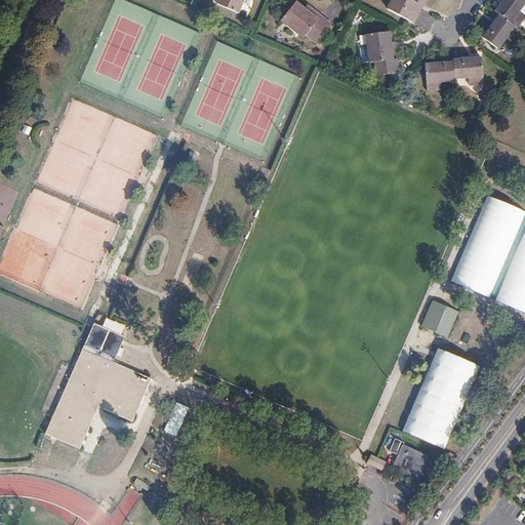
[(218,0),(218,1),(238,10),(242,0),(218,0)]
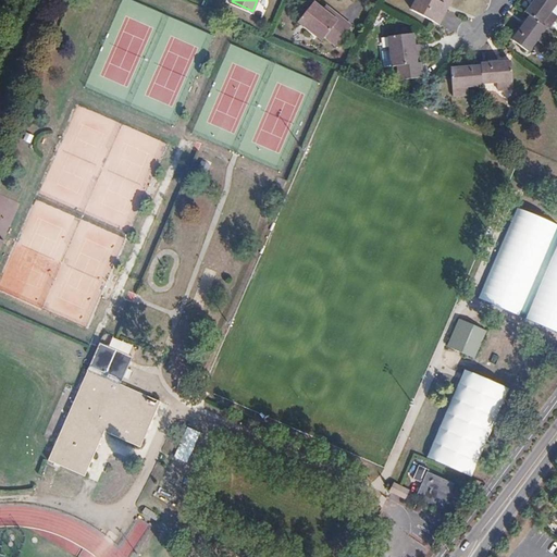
[(318,0),(301,19),(324,37),(326,34),(336,42),(353,25),(337,11),(334,15),(325,8),(318,0)]
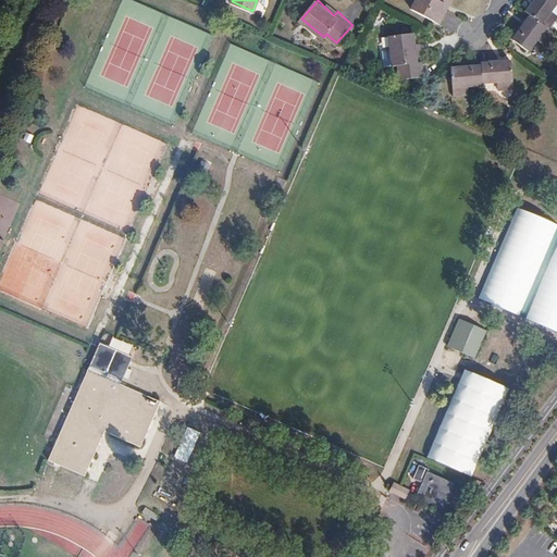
[(415,0),(411,8),(438,22),(445,9),(441,7),(444,0),(448,0),(449,0),(448,0),(415,0)]
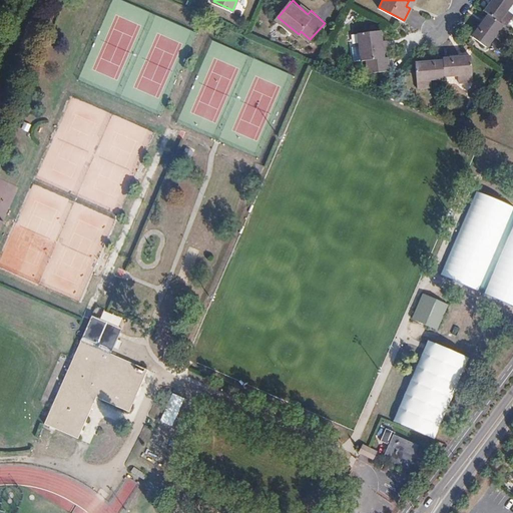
[(512,14),(512,11),(508,8),(512,0),(491,0),(491,1),(493,3),(487,12),(488,13),(490,15),(505,26),(512,14)]
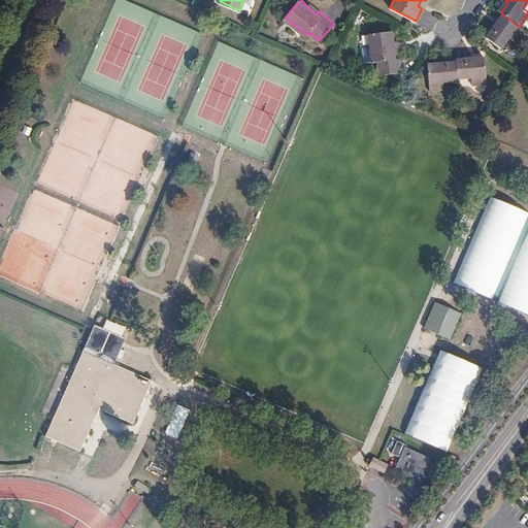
[(501,12),(507,3),(505,1),(498,10),(501,12)]
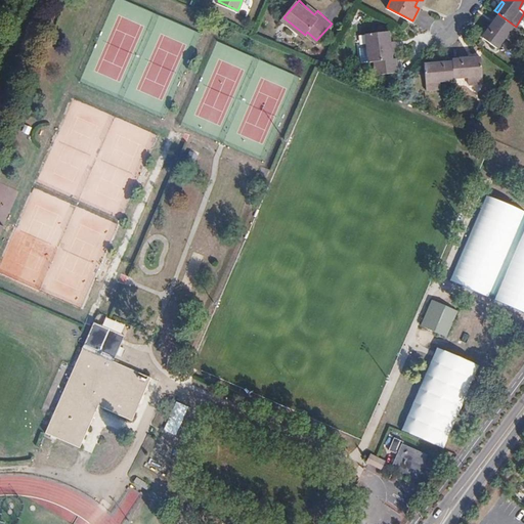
[(317,10),(309,4),(306,7),(314,14),(317,10)]
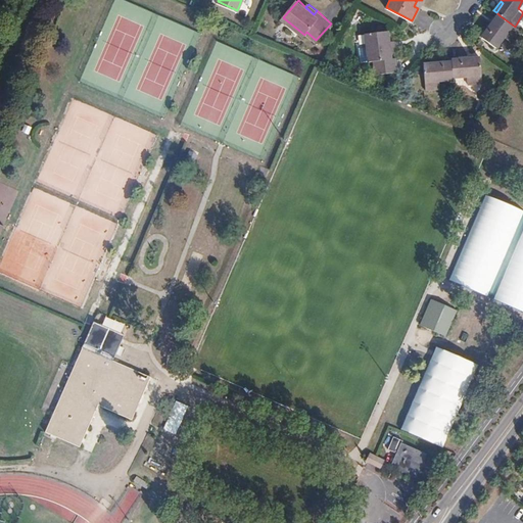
[(510,41),(519,29),(515,27),(500,15),(493,24),(491,21),(481,37),(495,48),(504,37),(510,41)]
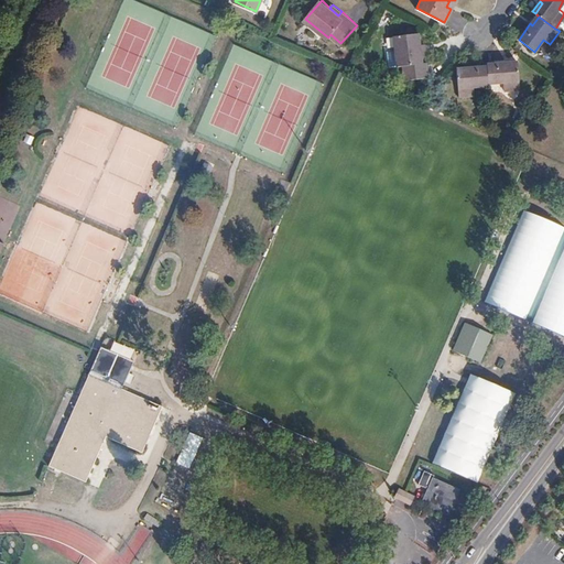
[(418,38),(394,41),(398,72),(403,71),(404,84),(429,80),(426,60),(421,60),(420,50),(418,38)]
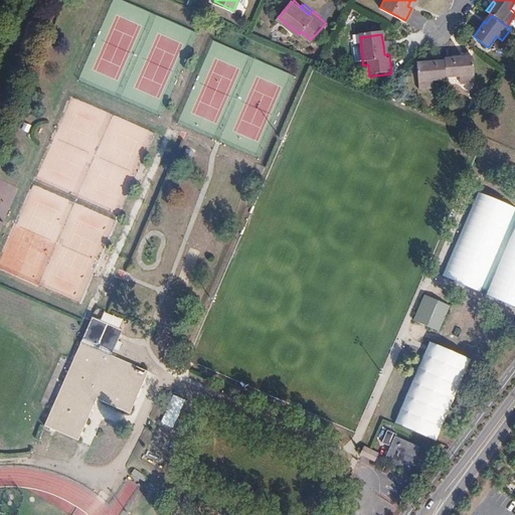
[(475,81),(473,59),(463,60),(463,57),(444,58),(444,61),(446,77),(460,76),(460,82),(475,81)]
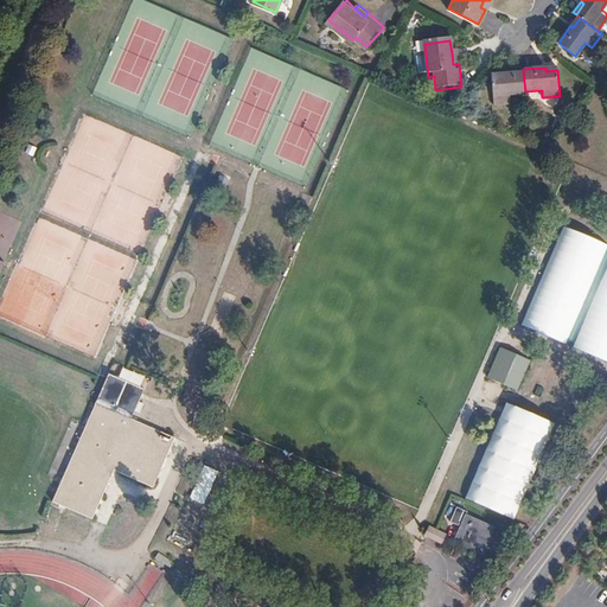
[(525,91),(523,72),(503,75),(503,78),(490,80),(492,107),(511,104),(510,95),(525,94),(525,91)]
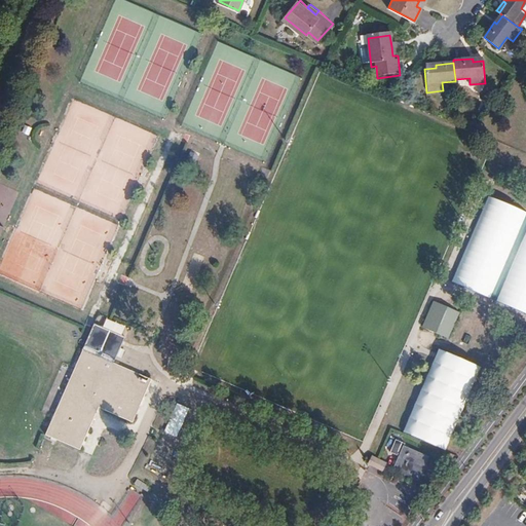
[(0,184),(0,194),(15,200),(19,191),(0,184)]
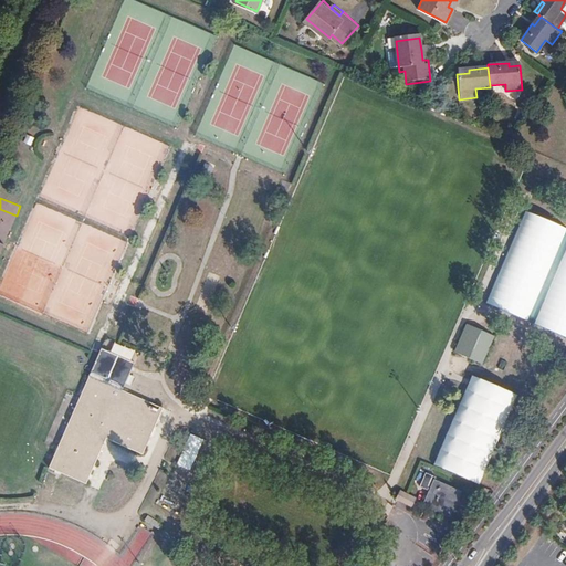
[(565,228),(528,213),(489,305),(565,338),(565,228)]
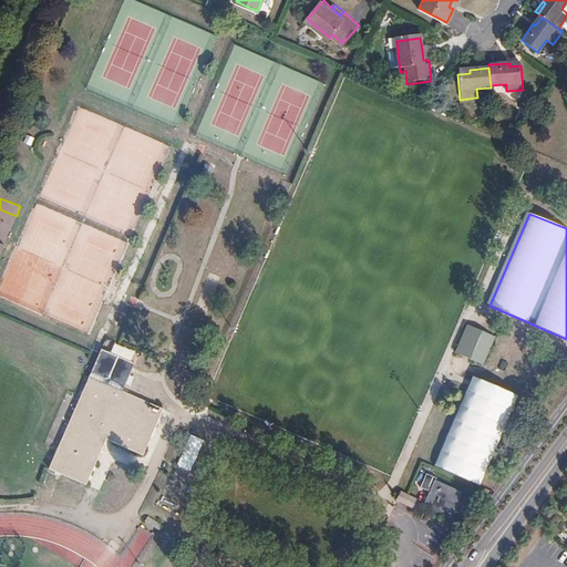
[(482,366),(494,337),(473,328),(461,357),(482,366)]
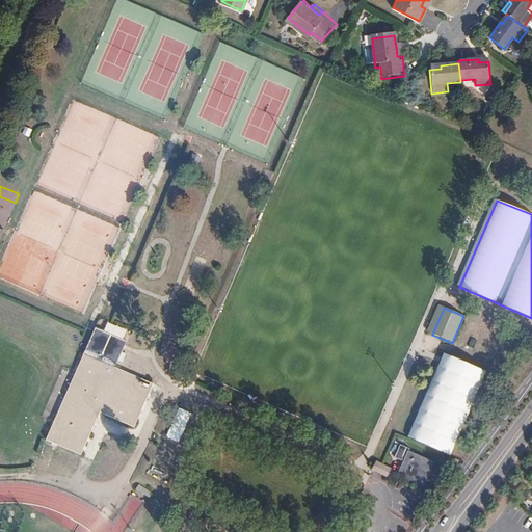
[(118,347),(121,339),(95,327),(88,342),(83,354),(115,368),(124,349),(118,347)]
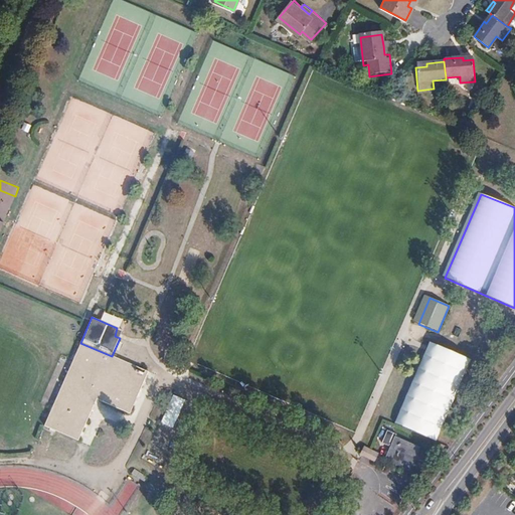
[(120,338),(123,330),(117,328),(115,336),(120,338)]
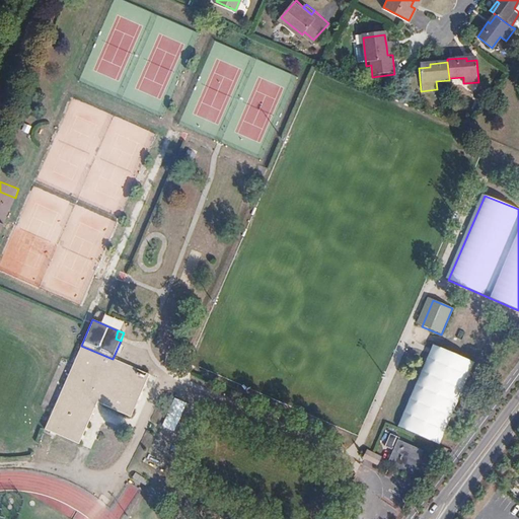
[(396,428),(440,444),(471,360),(429,344),(396,428)]
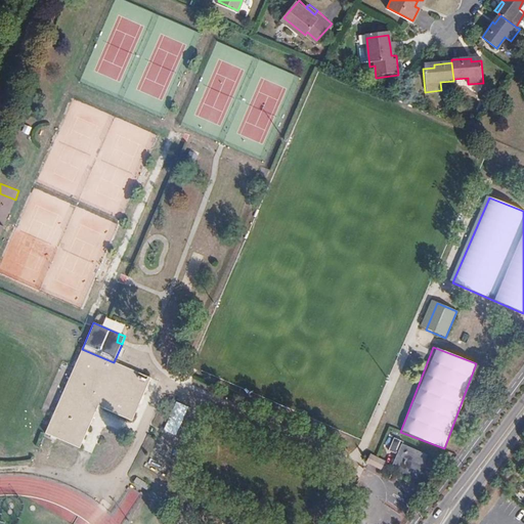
[(130,420),(149,378),(114,362),(82,349),(72,370),(55,408),(45,434),(79,448),(97,405),(130,420)]
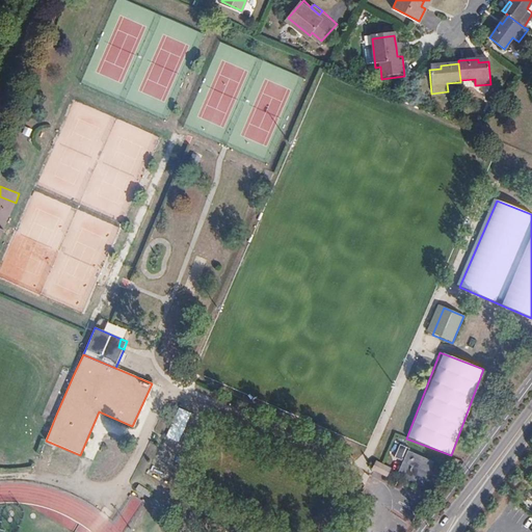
[(178,442),(191,413),(178,407),(164,436),(178,442)]
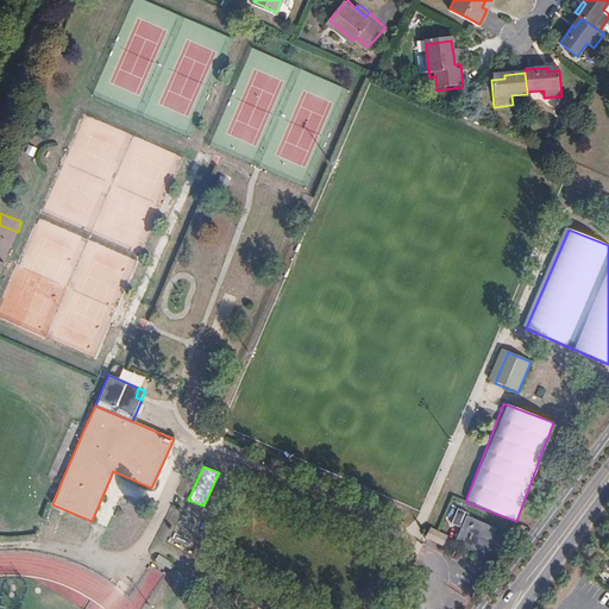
[(483,556),(494,529),(468,518),(469,514),(458,509),(451,523),(462,528),(456,542),(483,556)]
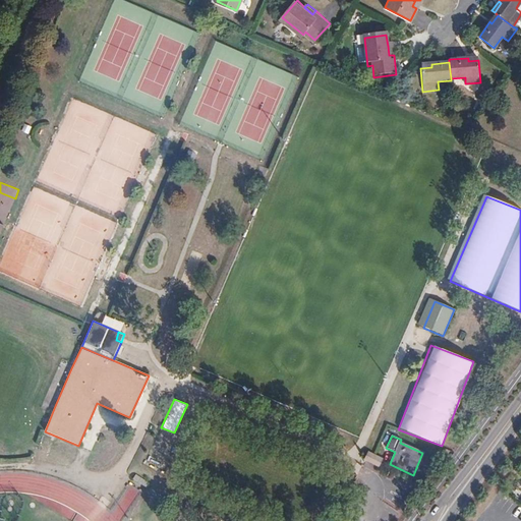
[(366,454),(362,463),(379,468),(382,459),(366,454)]
